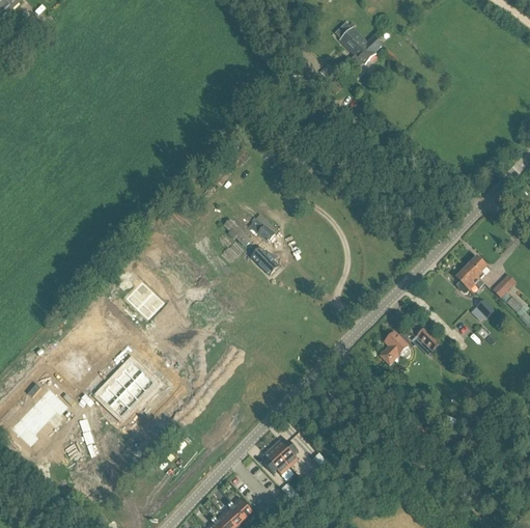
[(0,15),(5,10),(9,6),(2,0),(0,0),(0,15)]
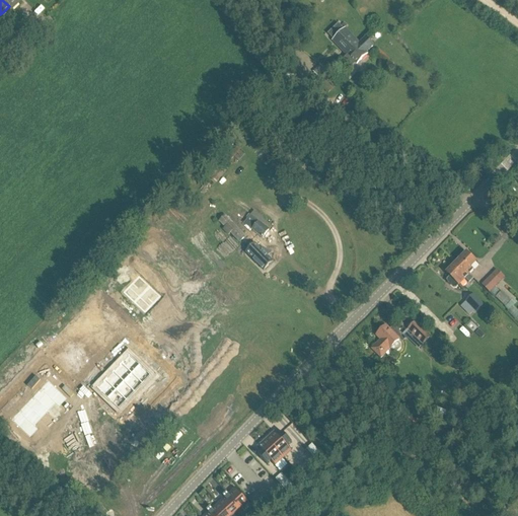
[(29,21),(20,30),(29,41),(40,31),(29,21)]
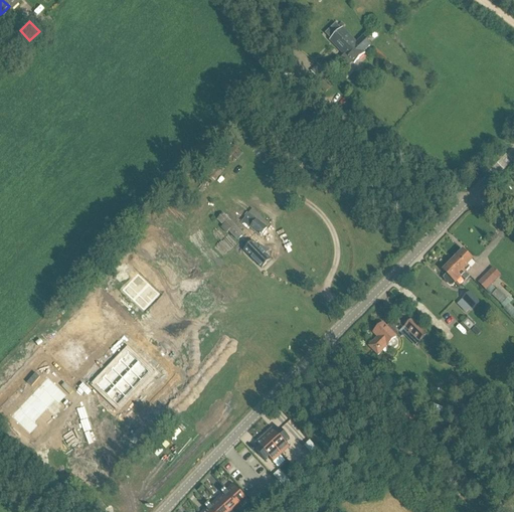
[(344,51),(355,40),(341,26),(331,36),(330,37),(331,38),(333,40),(332,41),(335,44),(336,43),(344,51)]
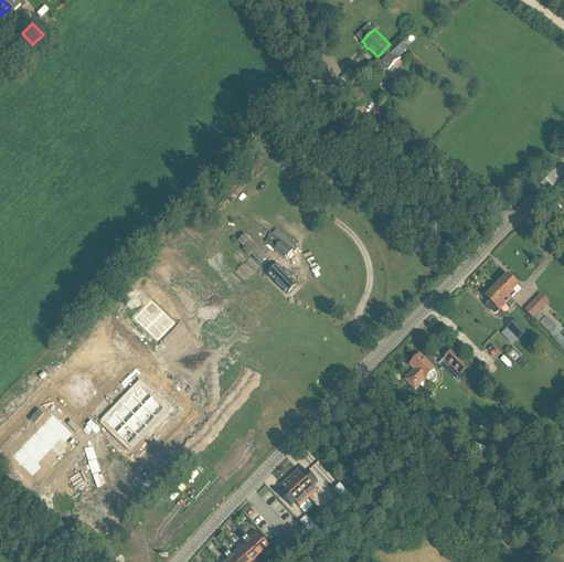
[(390,44),(378,56),(387,66),(408,46),(398,36),(390,45),(390,44)]
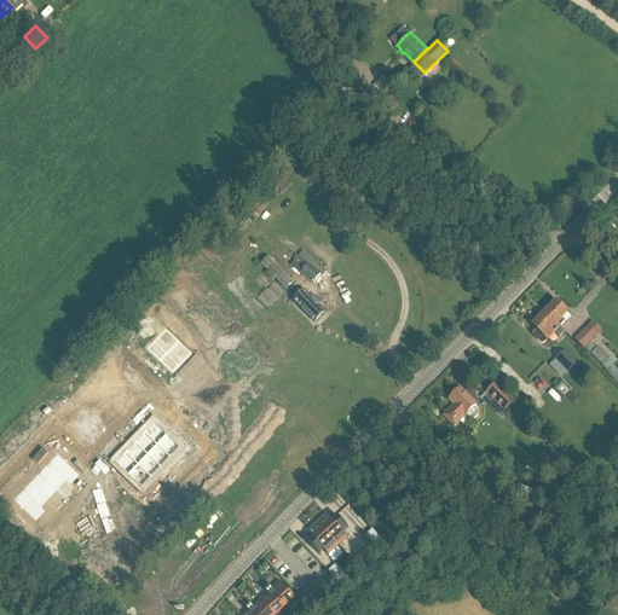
[(450,54),(445,61),(462,77),(468,73),(450,54)]
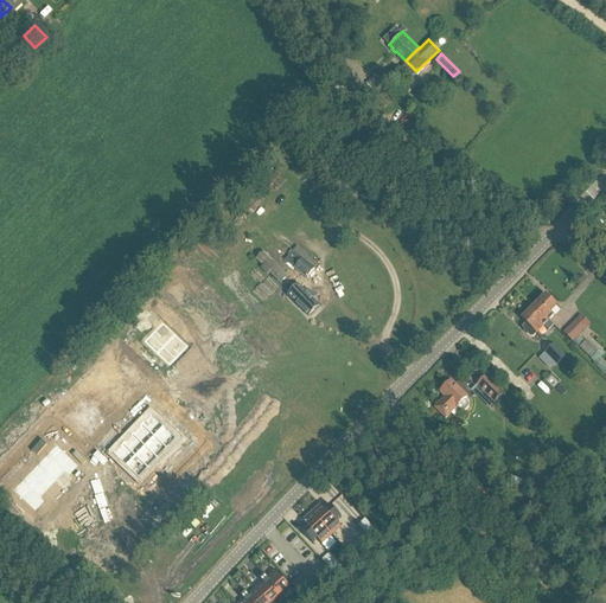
[(346,85),(335,76),(325,90),(338,98),(346,85)]
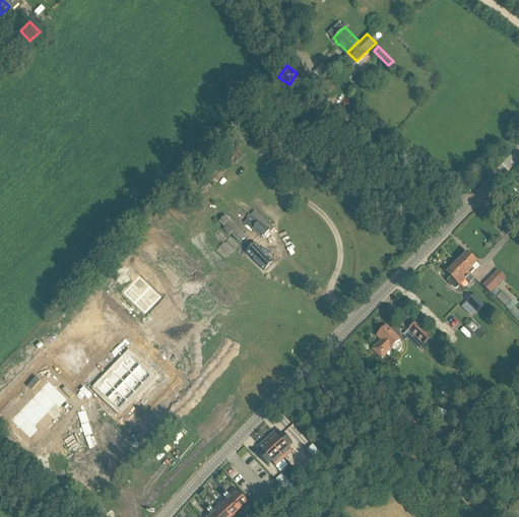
[(335,83),(329,75),(321,81),(328,90),(335,83)]
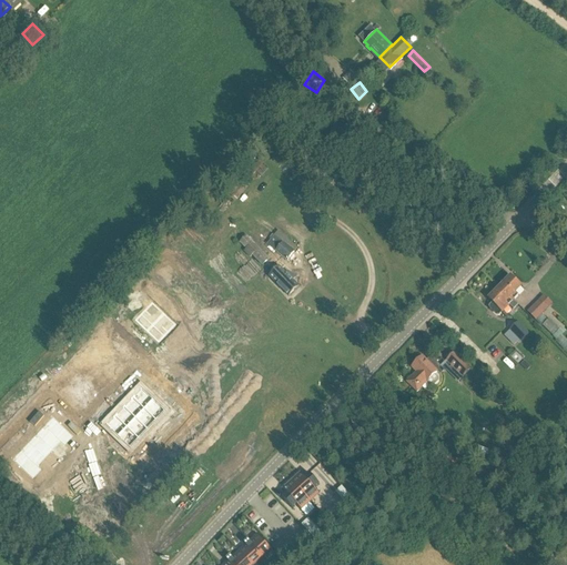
[(325,147),(333,138),(321,128),(313,138),(325,147)]
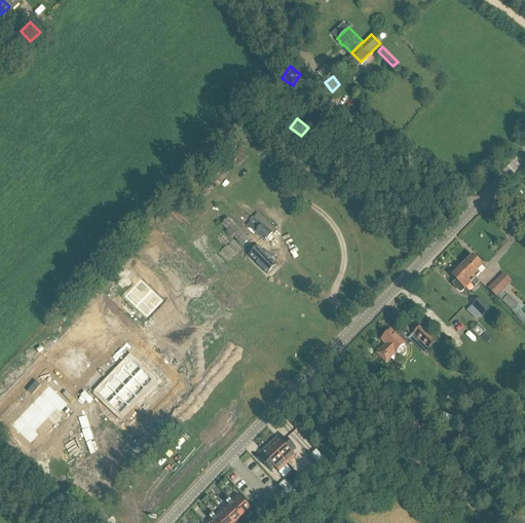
[(304,169),(299,177),(311,185),(316,177),(304,169)]
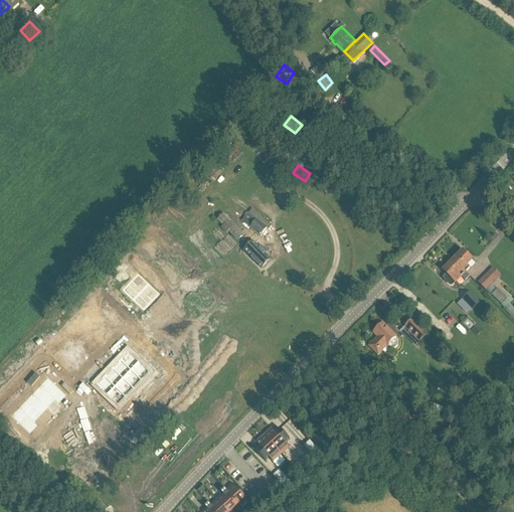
[(225,230),(227,228),(234,222),(222,210),(215,217),(221,223),(219,225),(225,230)]
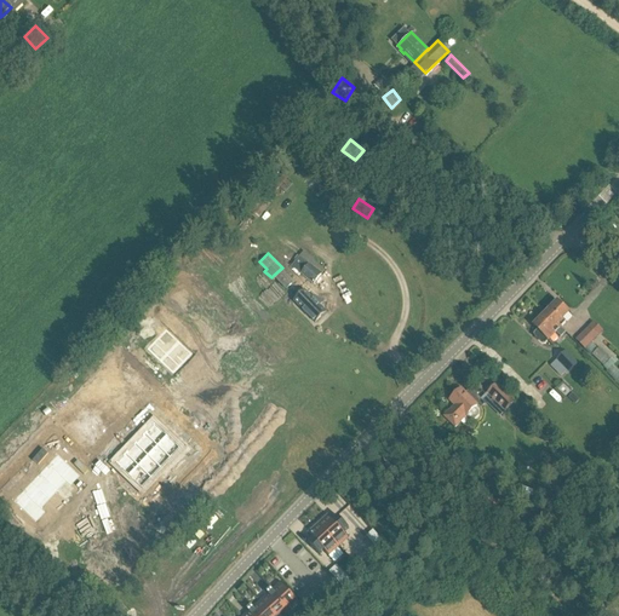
[(290,263),(299,271),(311,281),(321,271),(324,266),(313,258),(309,262),(298,253),(290,263)]
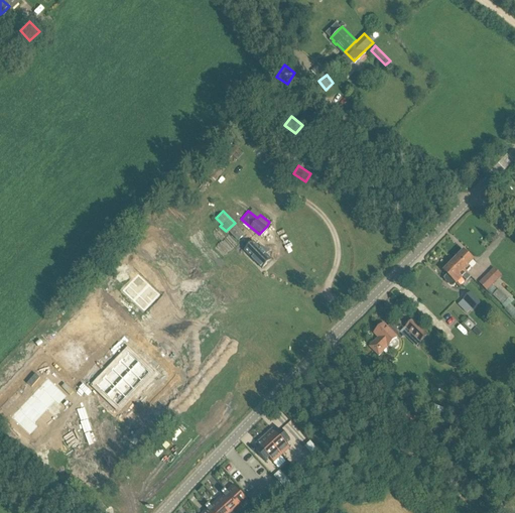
[(235,223),(228,229),(237,239),(244,232),(235,223)]
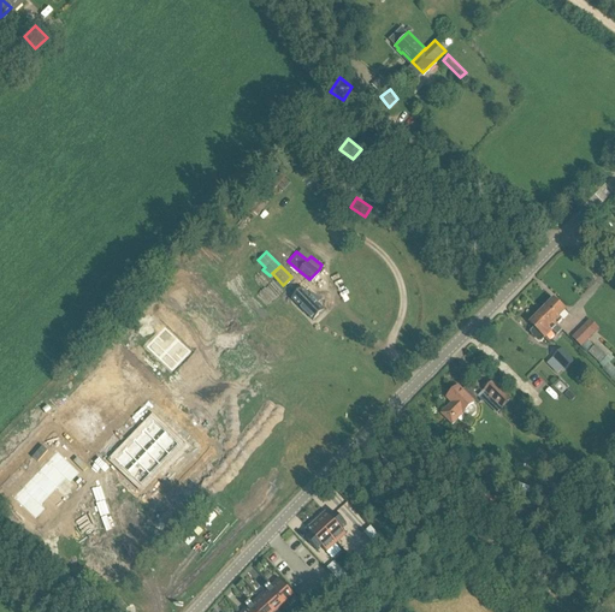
[(312,290),(309,293),(302,286),(291,296),(312,318),(323,307),(317,301),(319,298),(312,290)]
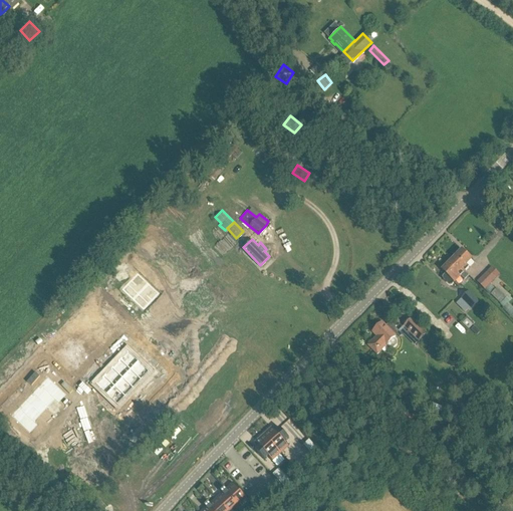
[(127,252),(135,258),(143,249),(136,242),(127,252)]
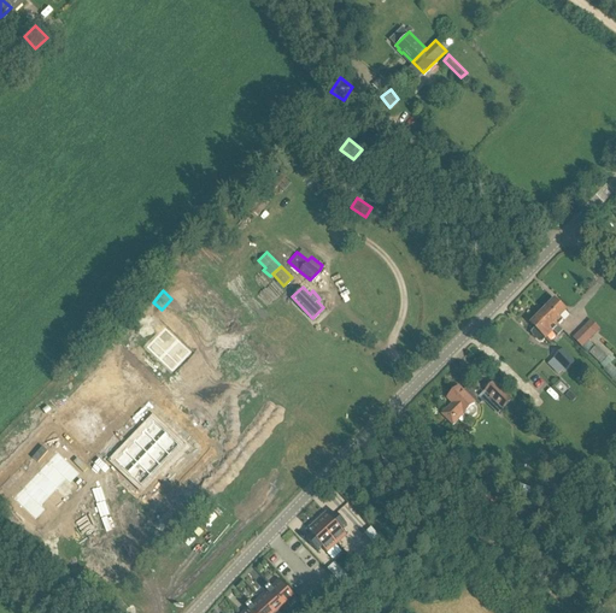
[(553,298),(540,311),(561,330),(563,328),(558,323),(563,318),(559,314),(565,310),(553,298)]
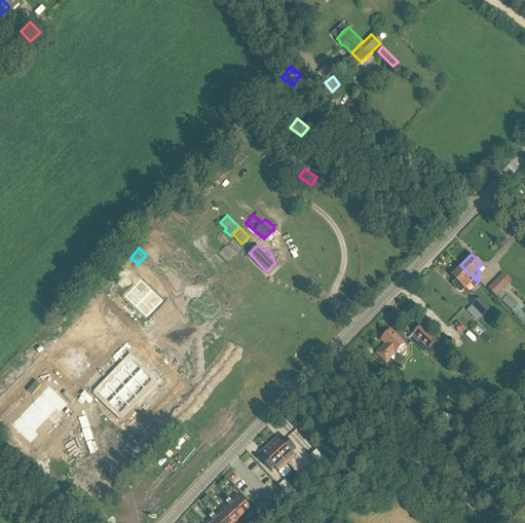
[(461,289),(472,279),(476,284),(478,282),(460,265),(451,273),(454,277),(452,279),(452,283),(458,289),(461,289)]
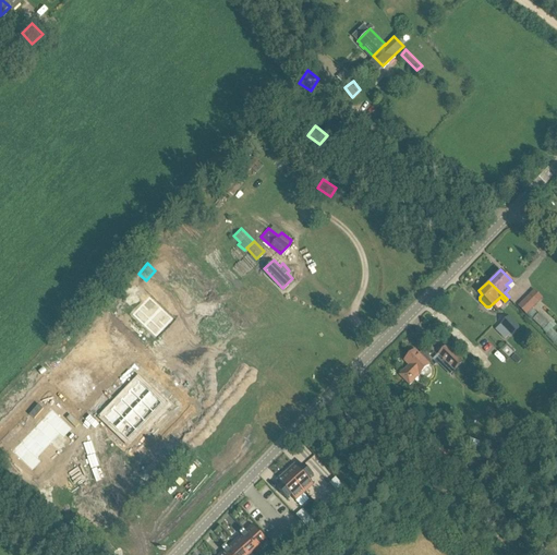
[(528,292),(517,303),(525,313),(536,301),(528,292)]
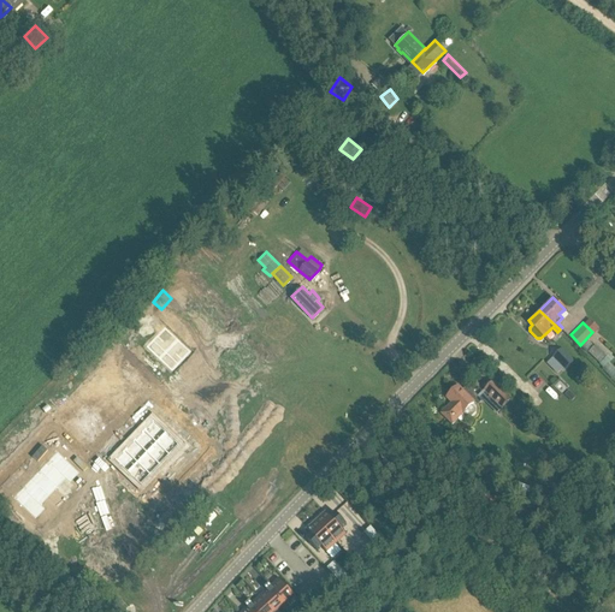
[(164,325),(146,344),(158,356),(176,337),(164,325)]
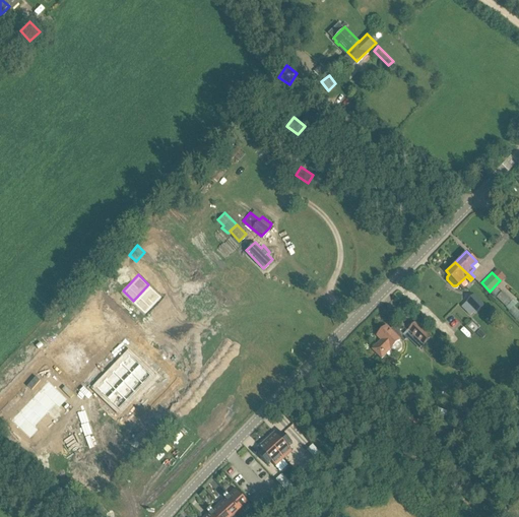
[(148,284),(133,301),(144,311),(159,295),(148,284)]
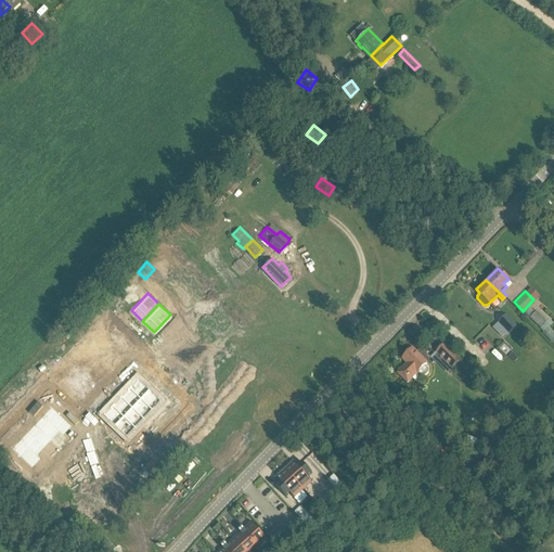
[(537,309),(530,316),(540,325),(538,328),(542,331),(549,324),(551,322),(548,318),(546,319),(537,309)]
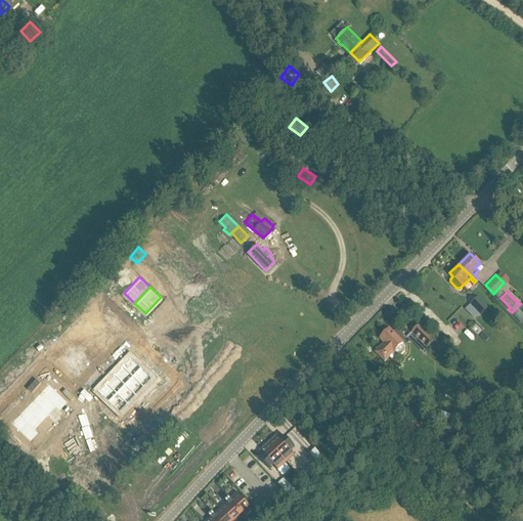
[(477,294),(467,303),(477,313),(479,315),(488,305),(477,294)]
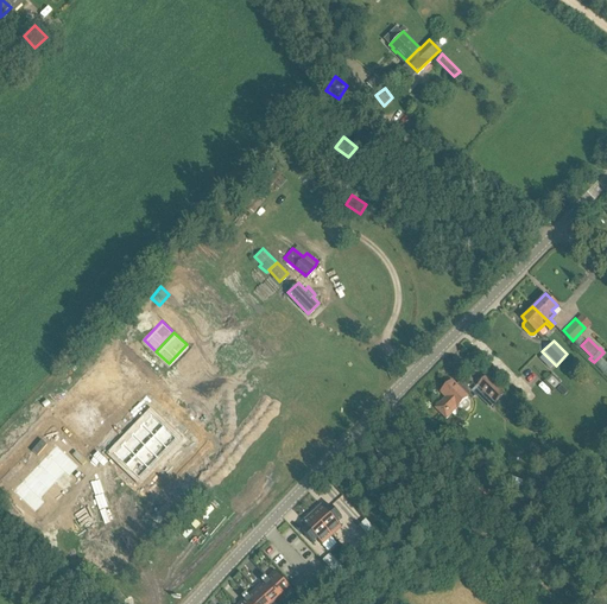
[(544,377),(554,386),(561,379),(552,370),(544,377)]
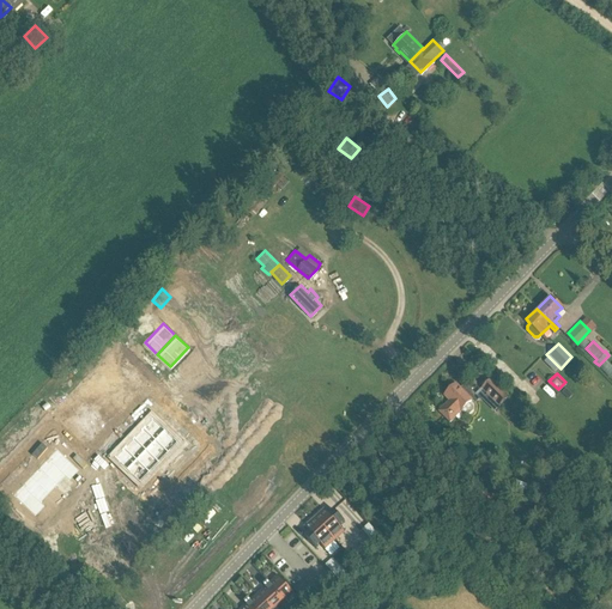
[(490,376),(480,385),(500,406),(504,402),(502,401),(508,395),(490,376)]
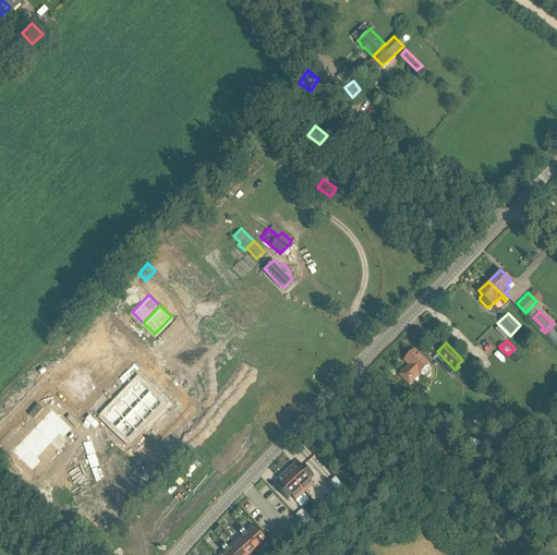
[(408,363),(398,373),(409,383),(419,373),(422,376),(425,376),(431,372),(431,369),(426,365),(430,362),(433,359),(422,348),(418,351),(414,347),(402,358),(408,363)]
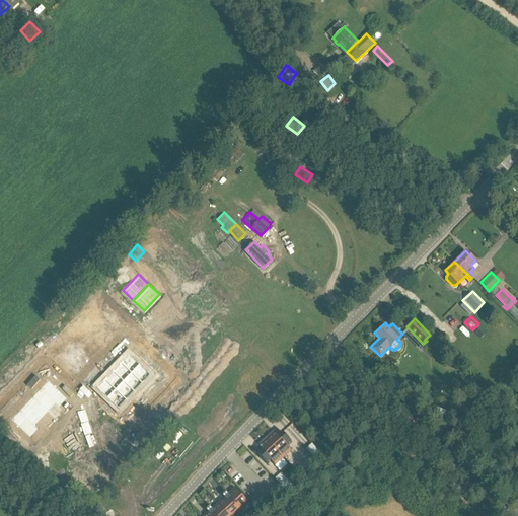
[(128,352),(120,361),(131,371),(139,362),(128,352)]
